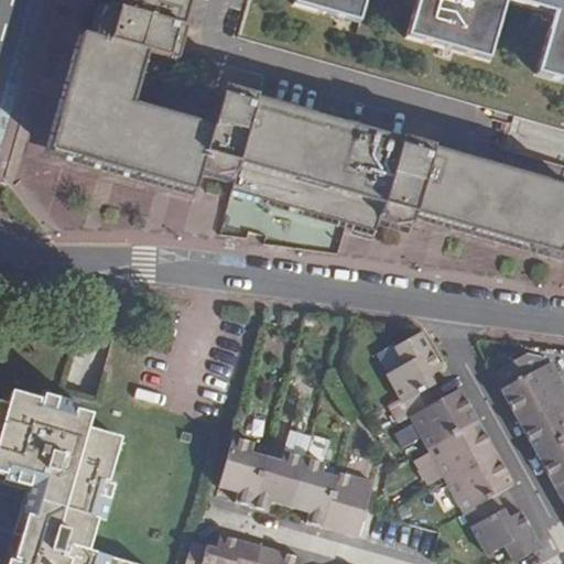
[(96,0),(104,1),(94,35),(83,32),(50,154),(199,195),(206,174),(238,183),(235,193),(380,234),(384,223),(416,231),(420,218),(563,258),(563,184),(227,88),(217,122),(138,101),(152,52),(179,58),(195,0),(96,0)]
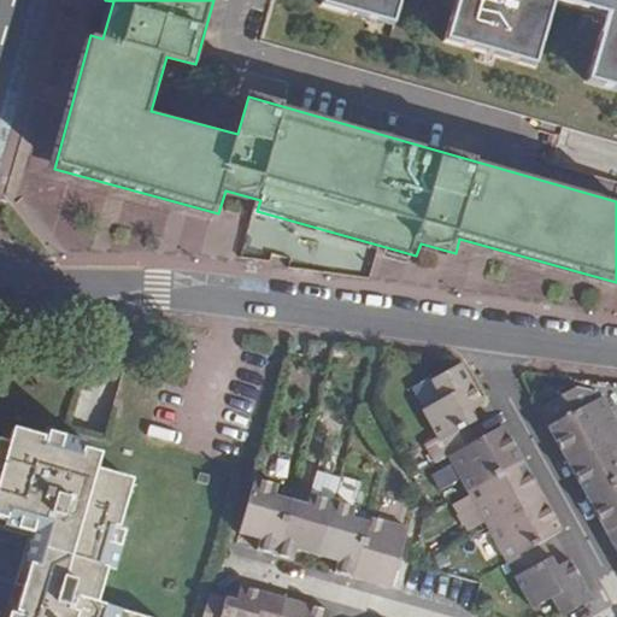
[(616,0),(321,0),(319,5),(392,25),(398,0),(458,0),(446,41),(534,66),(552,0),(568,0),(607,11),(588,81),(616,88),(616,0)]
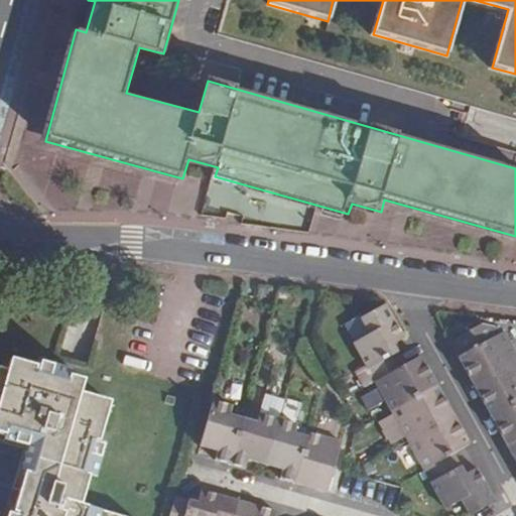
[(402,339),(384,304),(359,319),(368,335),(352,344),(373,383),(403,366),(392,346),(402,339)]
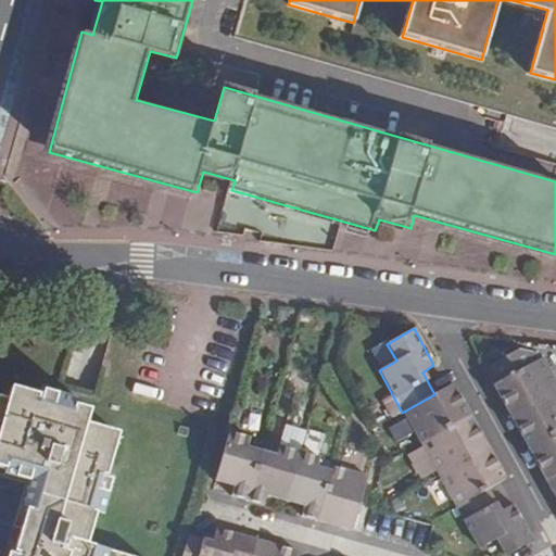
[(509,417),(555,391),(555,386),(541,358),(535,363),(531,355),(516,351),(491,366),(501,382),(493,387),(500,399),(505,397),(508,403),(504,406),(509,417)]
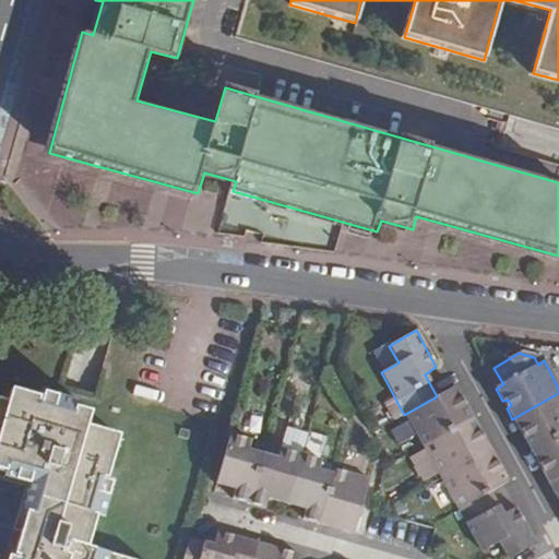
[(503,384),(494,368),(487,372),(496,389),(503,384)]
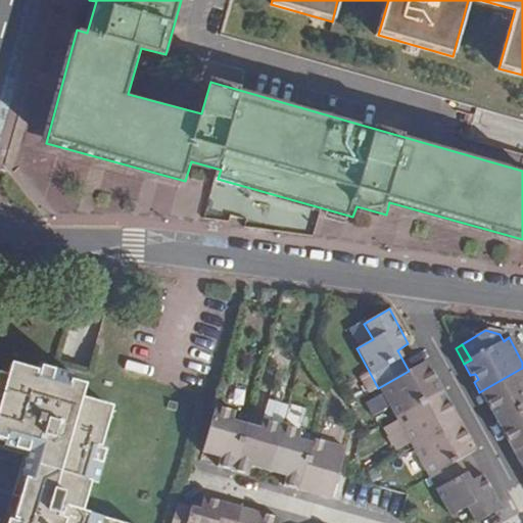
[(409,371),(378,388),(394,418),(440,391),(434,380),(430,381),(427,376),(431,373),(424,362),(409,371)]
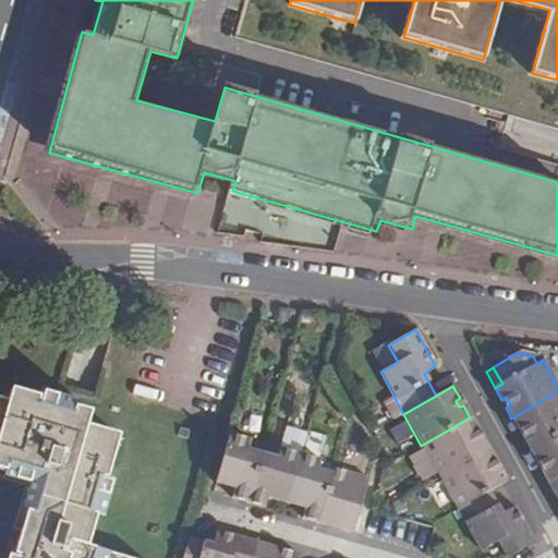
[(121,438),(88,428),(93,413),(75,409),(40,399),(12,390),(9,404),(0,401),(0,470),(35,481),(12,557),(116,557),(88,549),(98,516),(107,485),(121,438)]
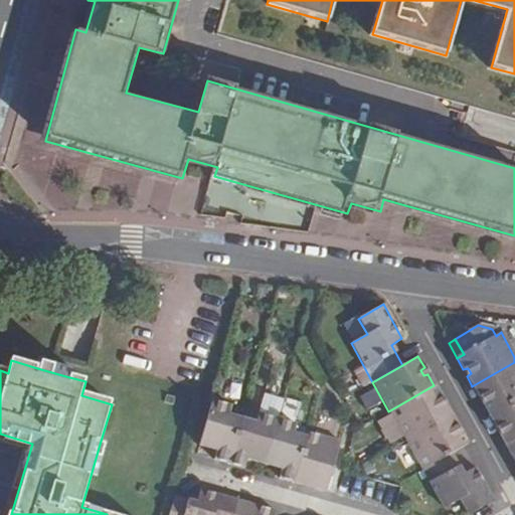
[(39,361),(37,368),(69,377),(71,371),(39,361)]
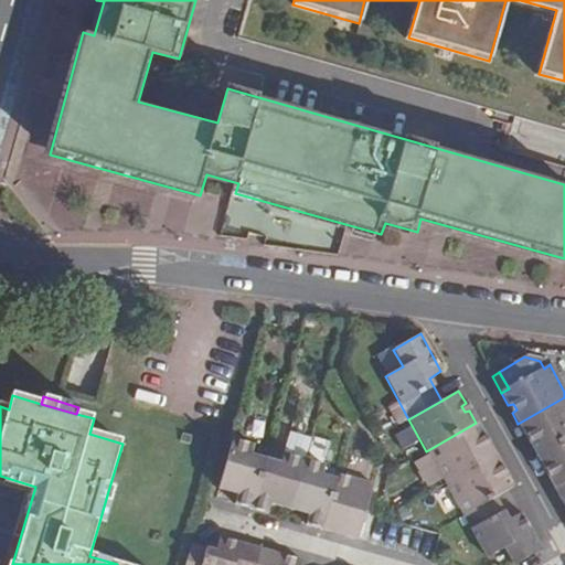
[(536,457),(564,440),(564,397),(518,424),(526,437),(530,435),(533,441),(529,444),(536,457)]
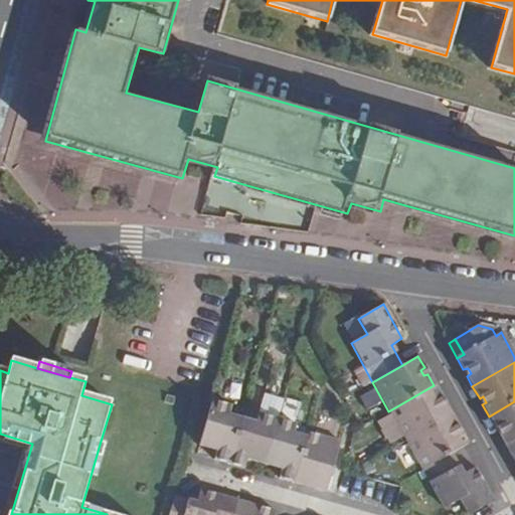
[(434,385),(388,411),(405,441),(451,415),(445,404),(441,406),(438,400),(442,398),(434,385)]
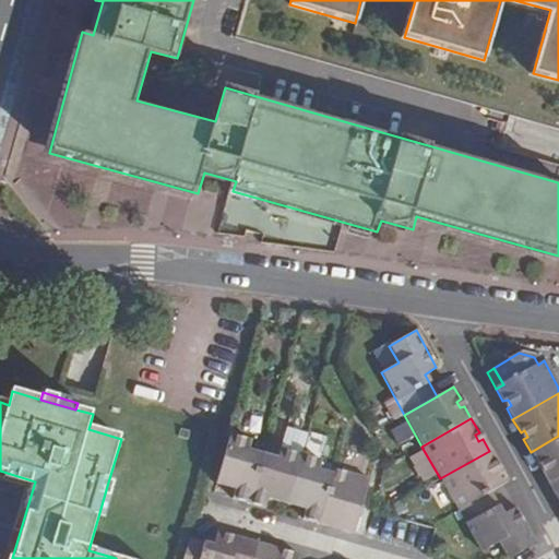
[(246,506),(260,455),(246,451),(249,441),(228,436),(215,478),(235,484),(230,501),(246,506)]
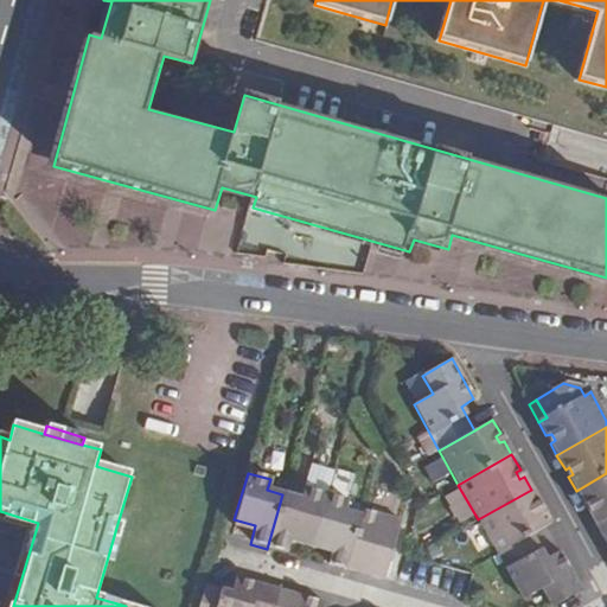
[(595,525),(606,518),(606,473),(576,491),(585,505),(589,503),(593,510),(588,512),(595,525)]
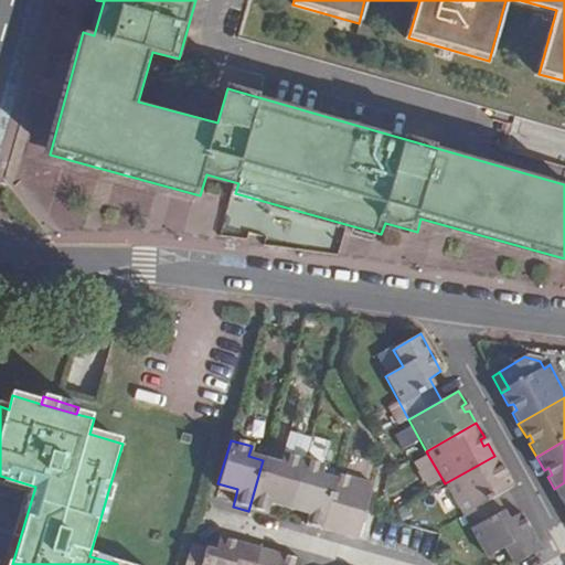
[(289,503),(301,460),(283,455),(280,465),(263,460),(248,511),(267,515),(273,499),(289,503)]
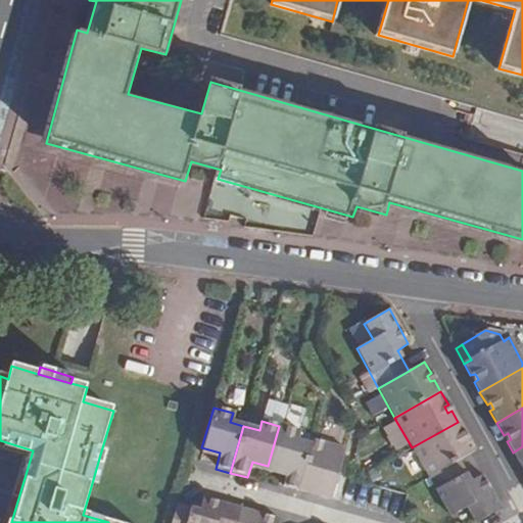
[(458,422),(412,447),(428,478),(459,462),(475,452),(468,439),(463,441),(460,436),(464,434),(458,422)]
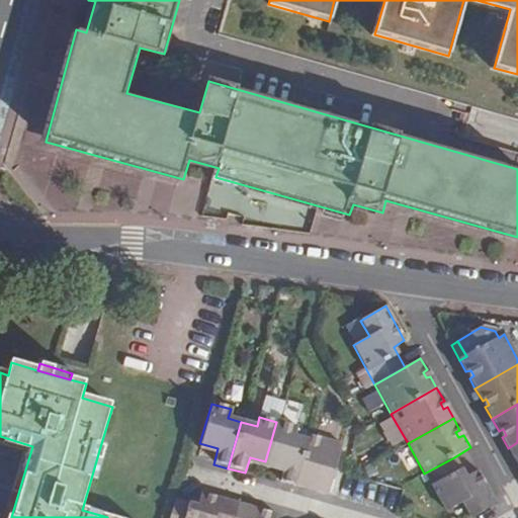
[(296,427),(276,422),(265,461),(283,467),(279,483),(293,487),(307,440),(293,437),(296,427)]
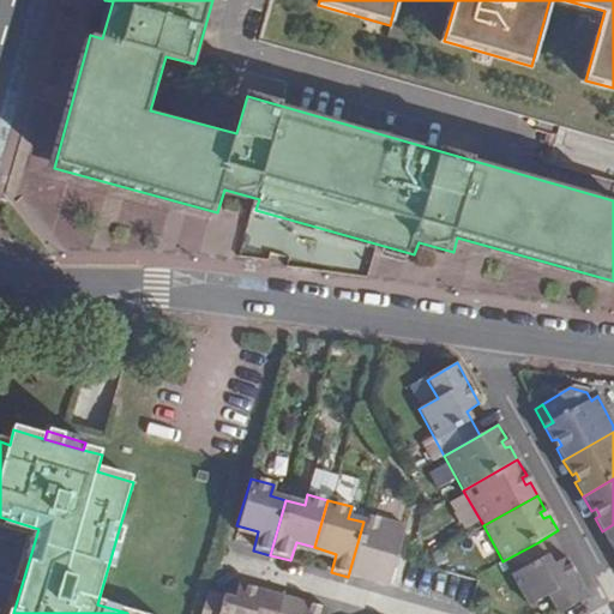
[(366,516),(363,522),(348,577),(365,582),(367,576),(375,578),(374,584),(386,588),(404,527),(366,516)]
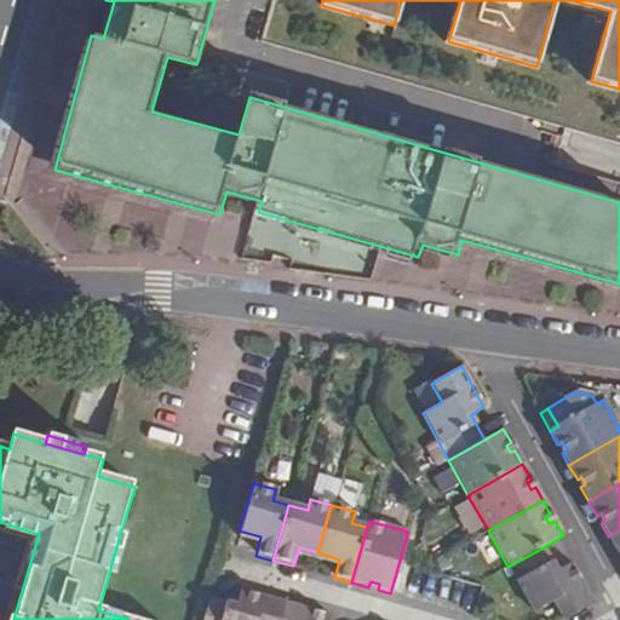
[(0,522),(0,529),(30,539),(6,619),(13,619),(39,534),(0,522)]
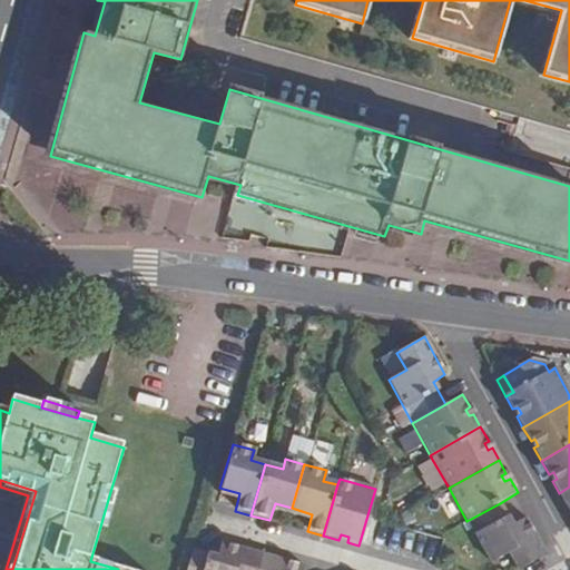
[(569,487),(559,493),(567,505),(569,502),(569,511),(569,512),(569,487)]
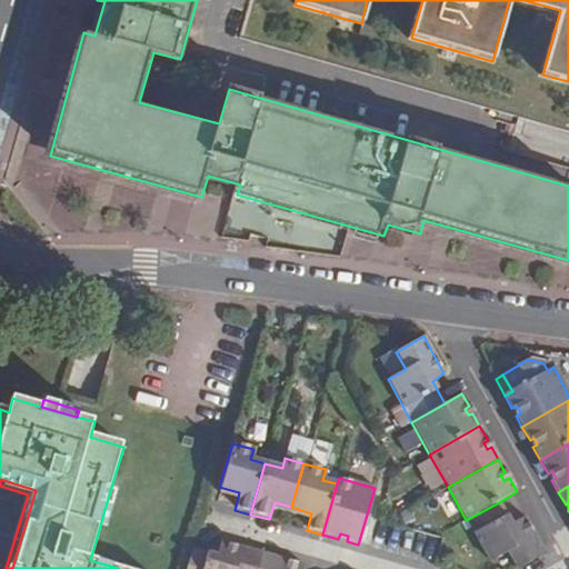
[(109,495),(100,526),(108,529),(117,497),(109,495)]
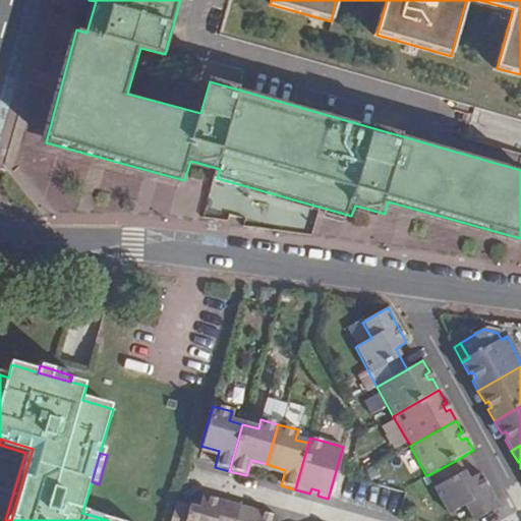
[(465,506),(472,520),(476,520),(499,508),(479,474),(468,480),(457,460),(426,476),(448,515),(465,506)]
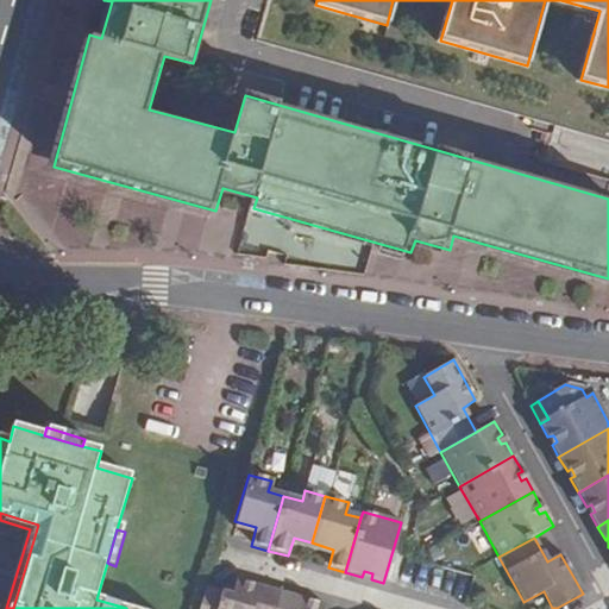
[(205,590),(199,608),(274,608),(278,595),(236,582),(231,597),(205,590)]
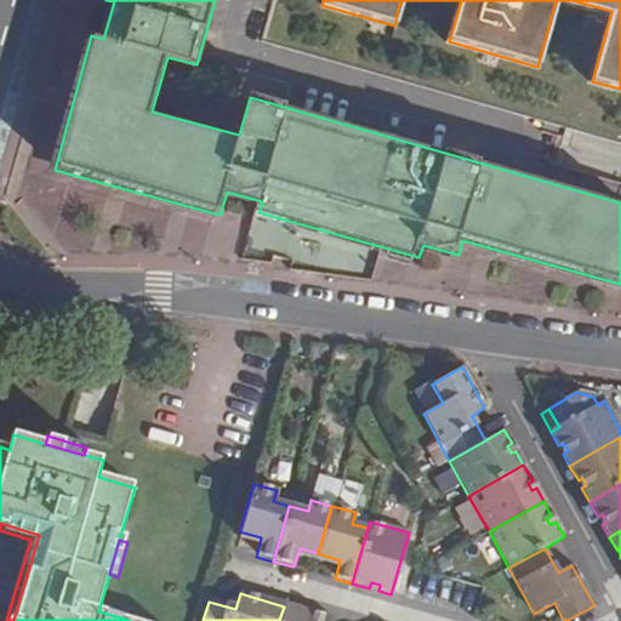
[(328,620),(329,619),(284,607),(279,620),(328,620)]
